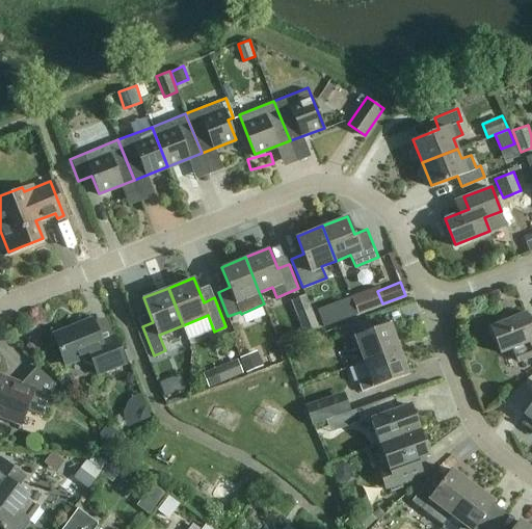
[(335,305),(318,311),(324,328),(341,322),(335,305)]
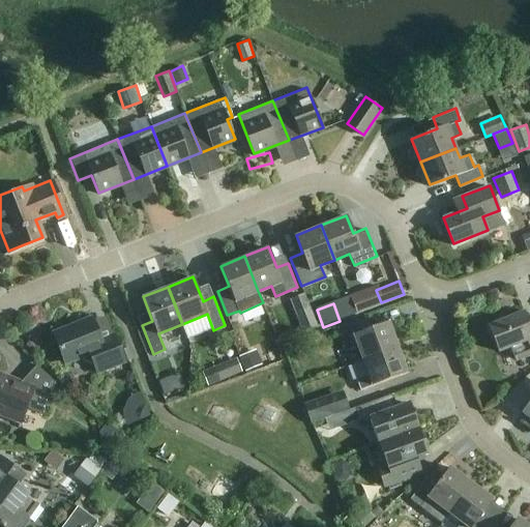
[(303,330),(318,325),(310,305),(296,311),(303,330)]
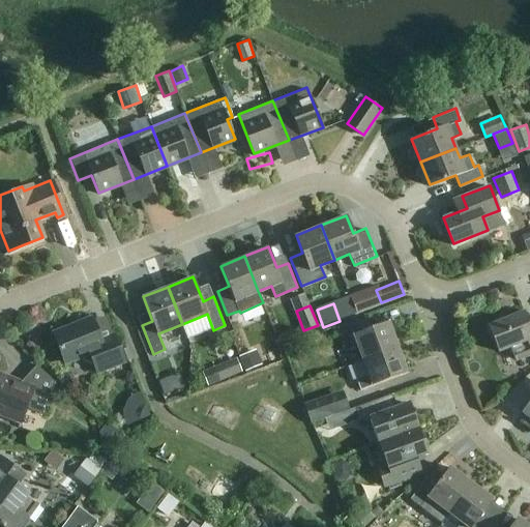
[(529,321),(528,323),(523,312),(489,325),(498,350),(510,345),(517,358),(529,352),(529,321)]
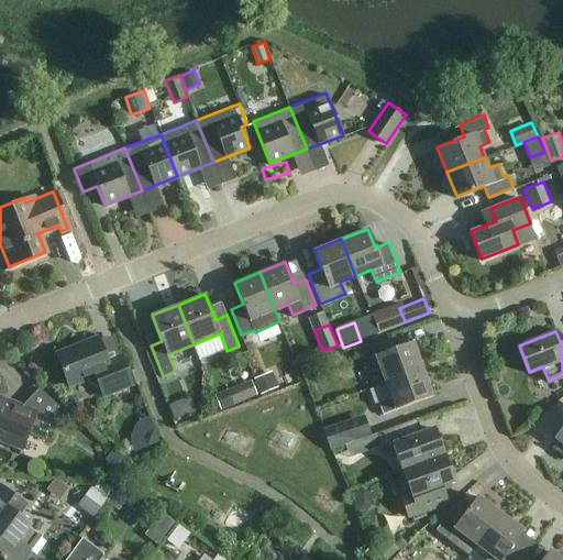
[(385,382),(422,369),(412,341),(394,349),(388,336),(359,347),(367,371),(379,366),(385,382)]
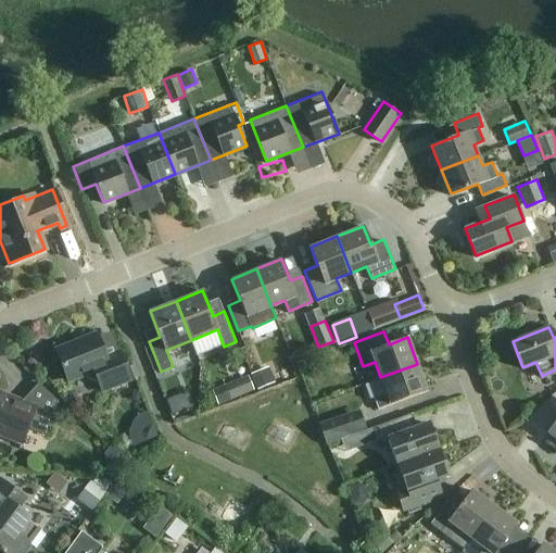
[(103,354),(95,332),(57,348),(68,379),(93,369),(101,389),(128,378),(117,349),(103,354)]
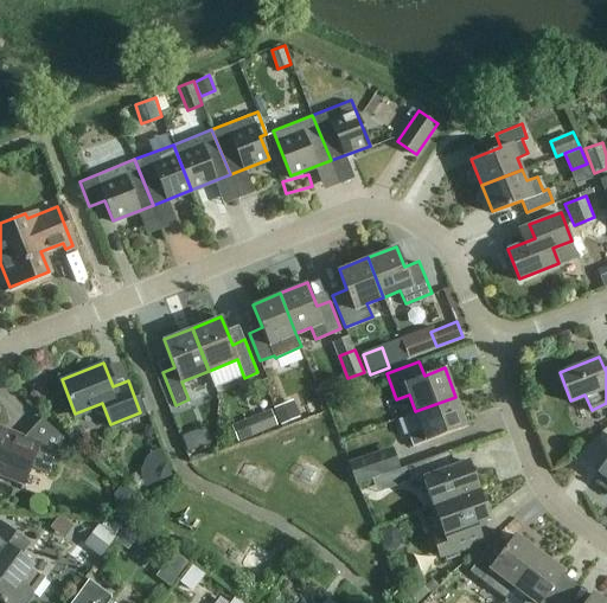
[(455,397),(415,411),(421,428),(408,432),(413,444),(466,425),(455,397)]
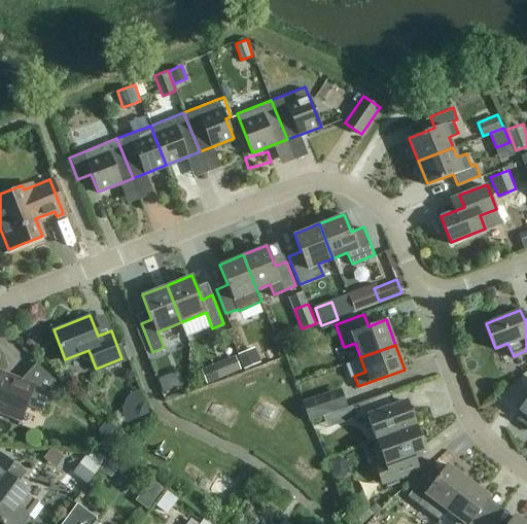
[(256,348),(239,354),(244,368),(261,361),(256,348)]
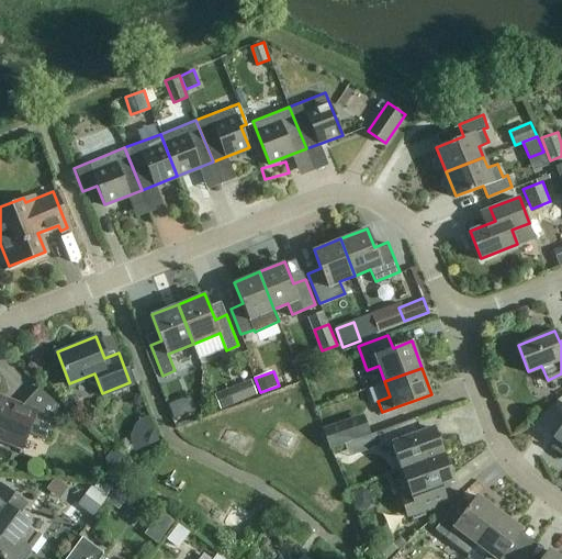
[(260,392),(255,378),(238,384),(243,399),(260,392)]
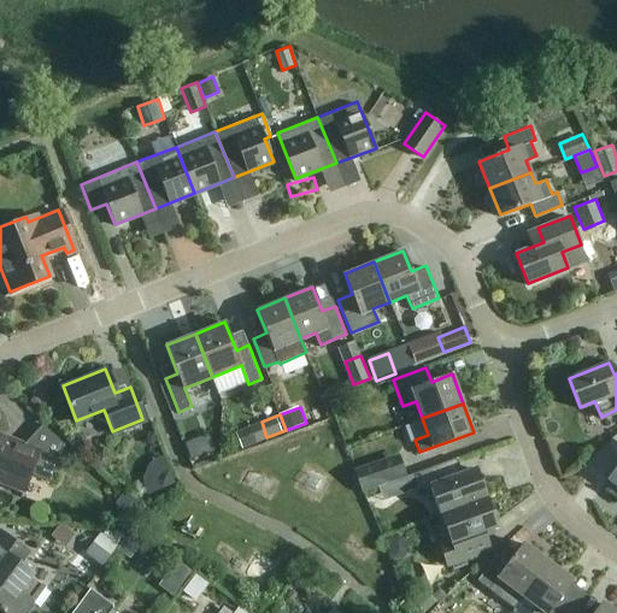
[(205,432),(213,444),(238,430),(229,417),(205,432)]
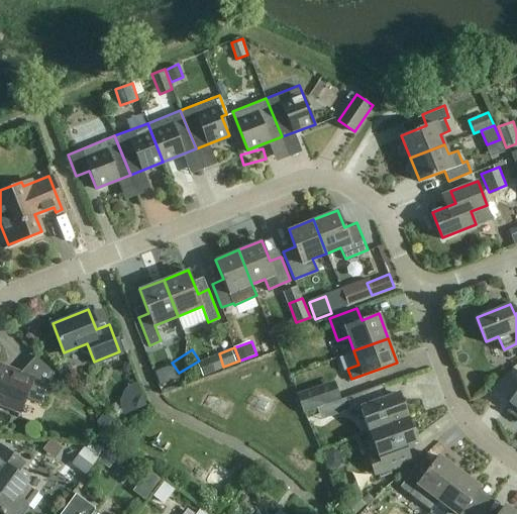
[(41,401),(54,371),(35,353),(18,373),(0,365),(0,405),(19,413),(26,395),(41,401)]
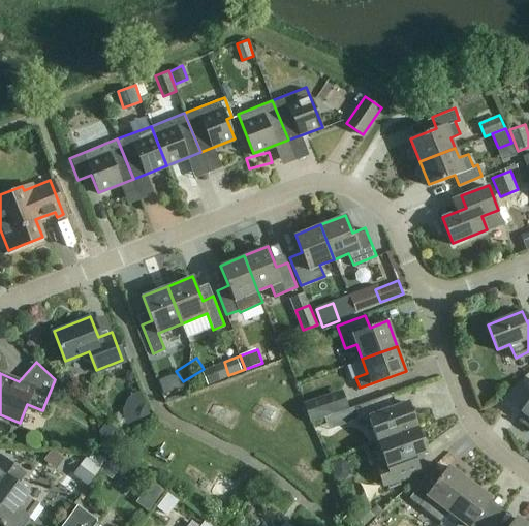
[(311,422),(349,408),(343,389),(304,402),(311,422)]
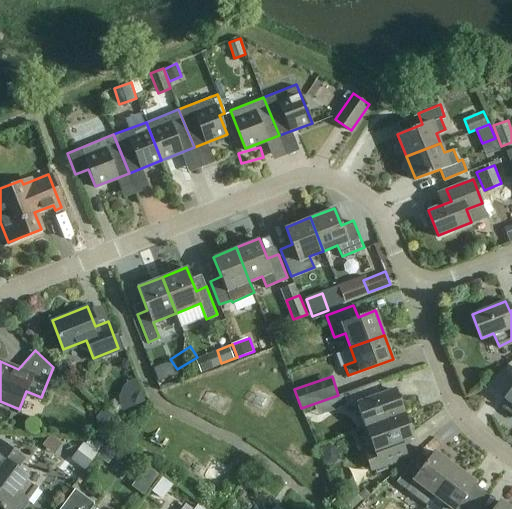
[(366,426),(404,412),(395,388),(383,392),(379,379),(344,392),(349,406),(357,403),(366,426)]
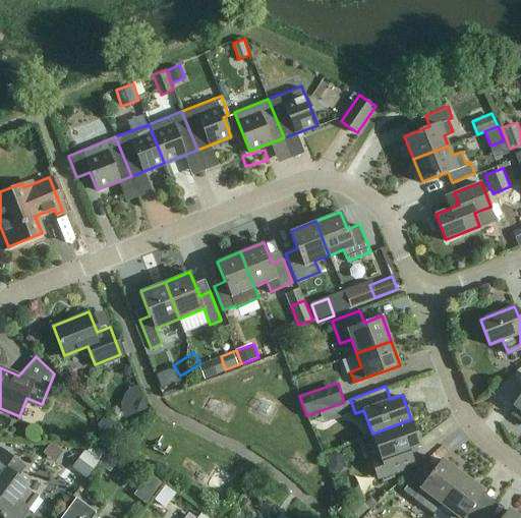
[(136,399),(133,405),(136,412),(148,407),(142,396),(136,399)]
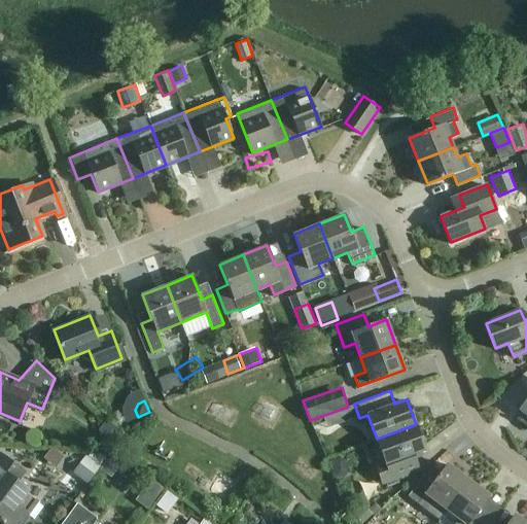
[(416,424),(377,439),(385,462),(377,466),(382,481),(418,467),(413,454),(424,450),(416,424)]
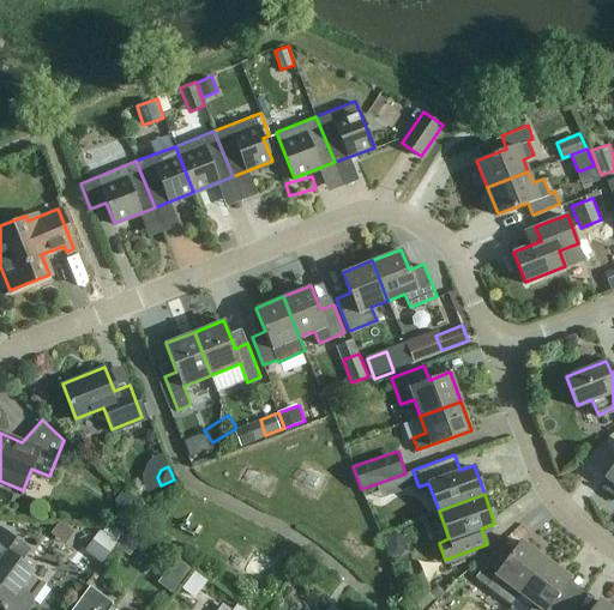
[(52,541),(67,550),(79,532),(64,521),(52,541)]
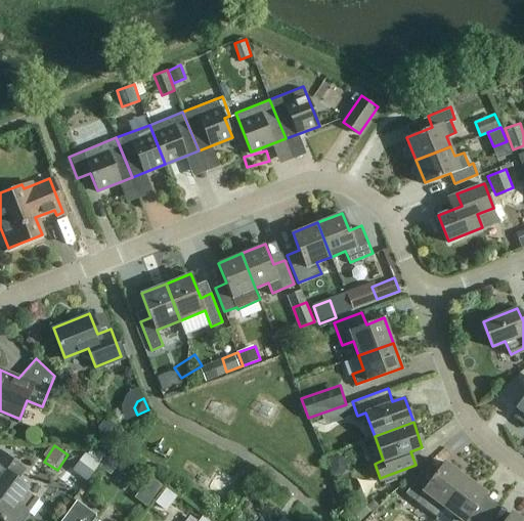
[(99,462),(98,463),(110,471),(120,457),(110,448),(108,449),(99,462)]
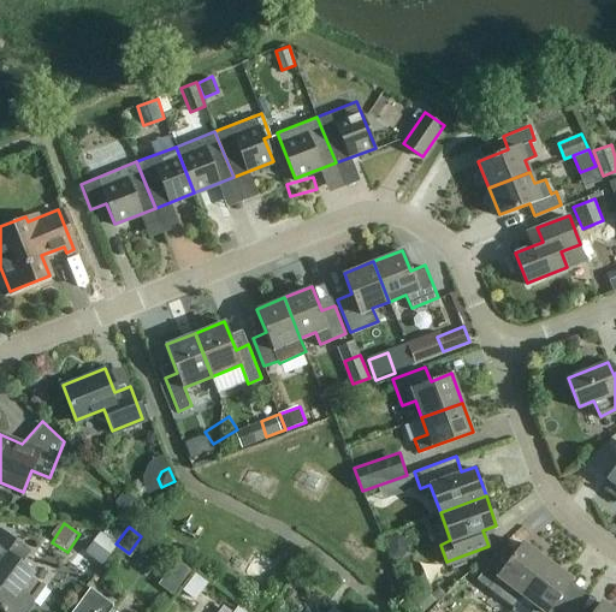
[(39,604),(51,589),(30,575),(33,570),(19,560),(27,550),(0,529),(0,607),(4,610),(5,608),(9,611),(24,611),(34,600),(39,604)]
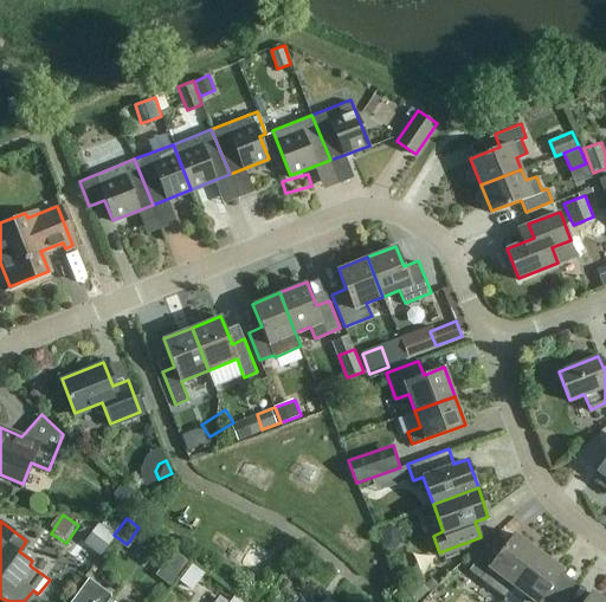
[(83,541),(101,554),(114,535),(115,533),(98,520),(83,541)]
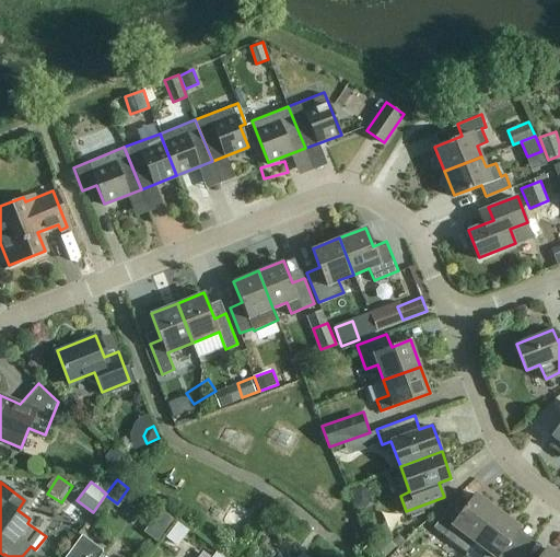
[(45,492),(36,502),(54,517),(61,506),(45,492)]
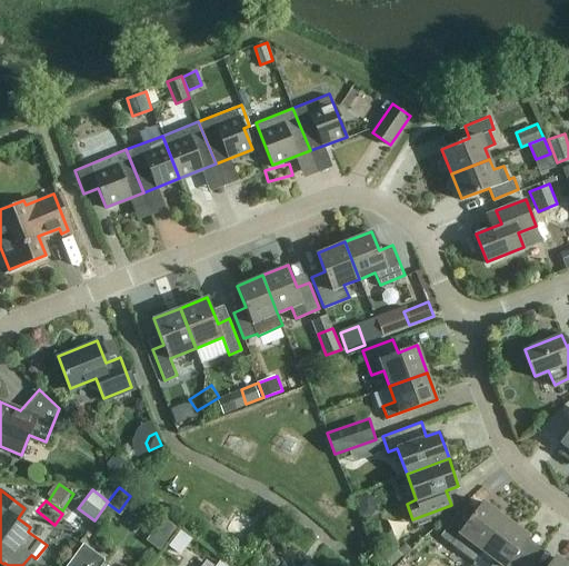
[(473,560),(506,518),(482,500),(470,517),(459,508),(440,535),(473,560)]
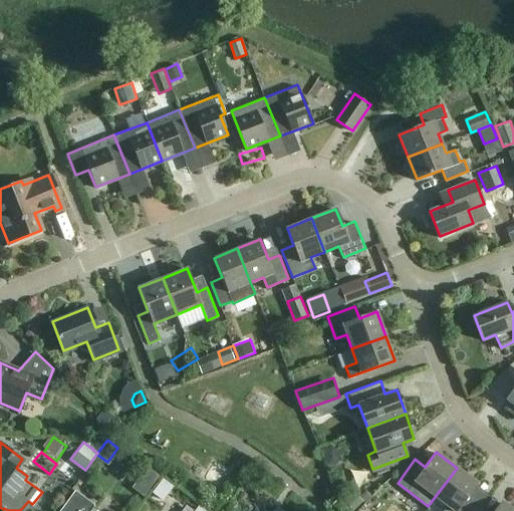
[(148,468),(140,478),(152,486),(159,476),(148,468)]
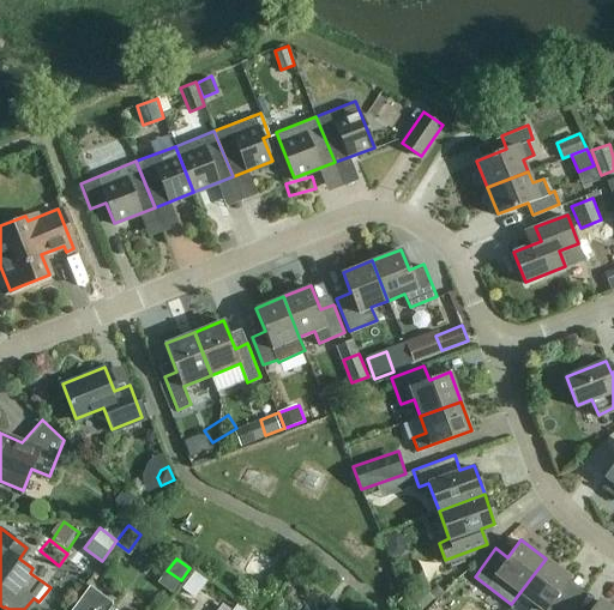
[(546,559),(511,604),(512,604),(521,593),(534,603),(528,609),(564,609),(570,603),(558,595),(571,577),(546,559)]
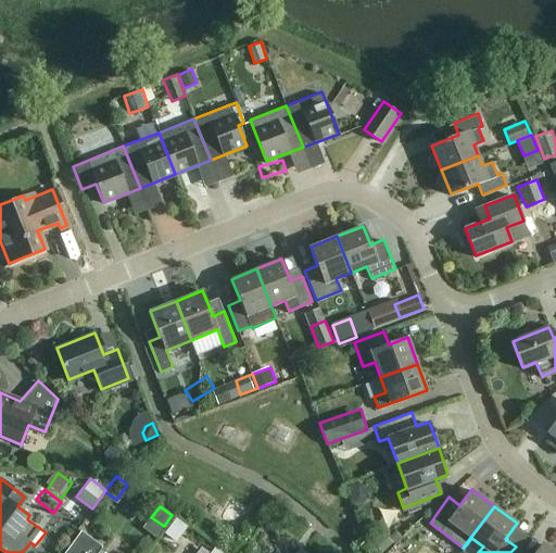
[(177,518),(165,533),(176,541),(187,526),(177,518)]
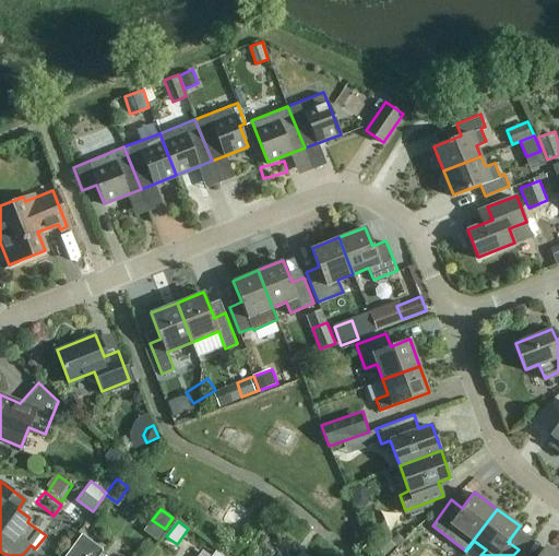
[(370,555),(385,555),(405,537),(399,531),(390,540),(384,533),(371,545),(375,548),(369,554),(370,555)]
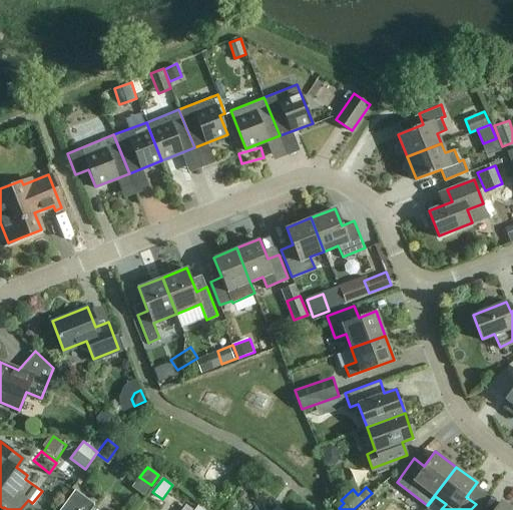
[(99,509),(92,505),(94,503),(74,488),(58,509),(99,509)]
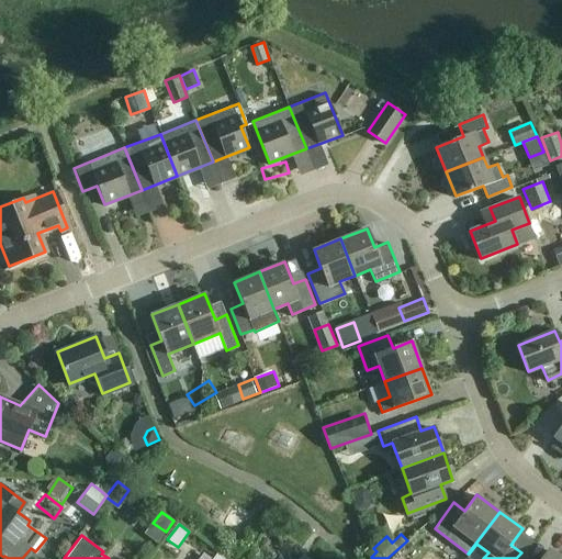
[(561,558),(549,549),(540,558),(561,558)]
